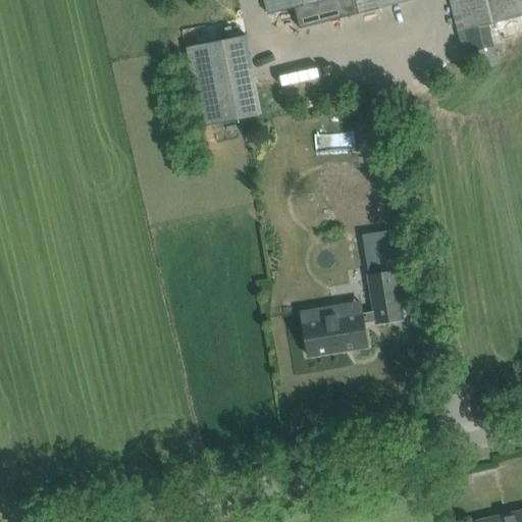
[(521,0),(263,0),(267,14),(294,7),(299,29),(410,0),(451,0),(459,32),(521,15),(521,0)]
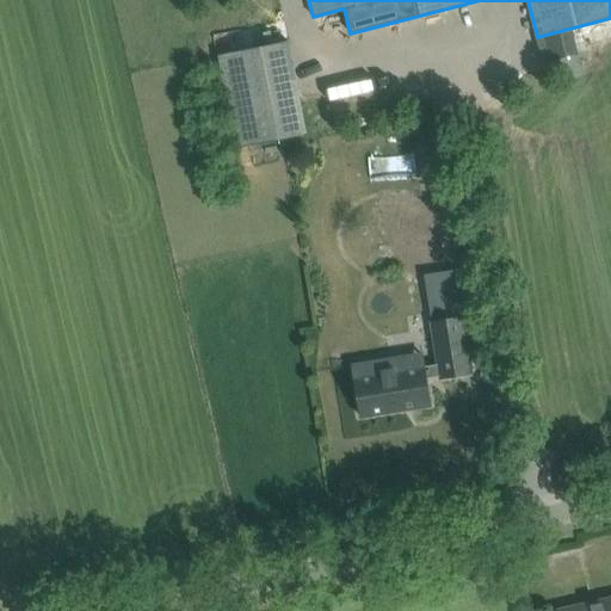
[(217,55),(235,147),(282,139),(307,134),(289,41),(217,55)]
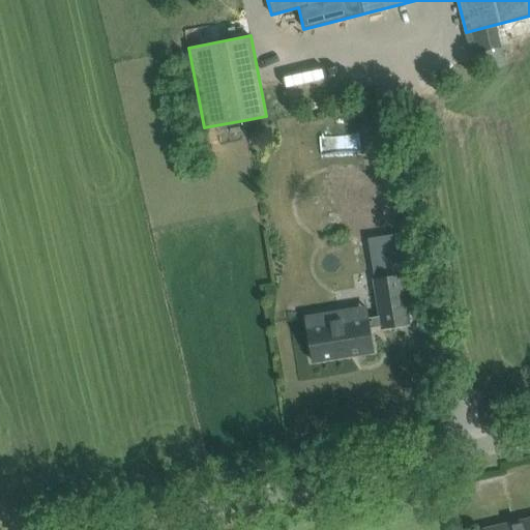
[(409,324),(401,274),(375,278),(381,316),(369,318),(307,327),(313,361),(374,351),(370,328),(382,326),(382,328),(409,324)]
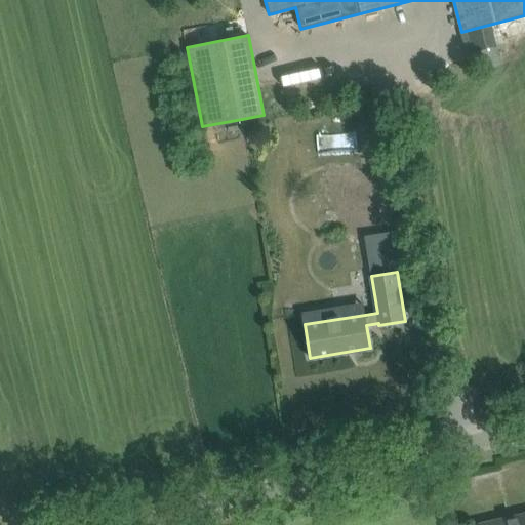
[(524,524),(524,514),(479,524),(524,524)]
